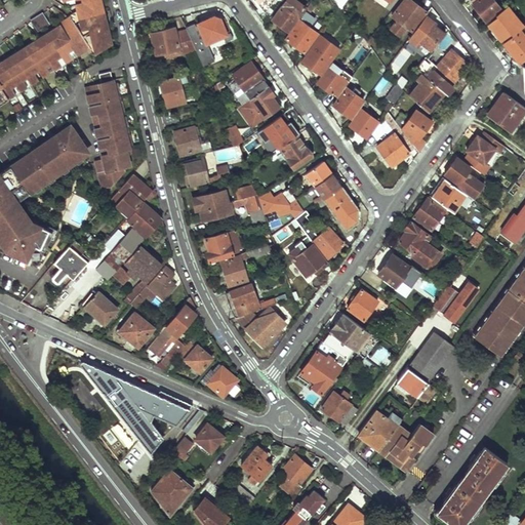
[(98,0),(64,0),(65,2),(70,0),(75,0),(79,13),(101,6),(98,0)]
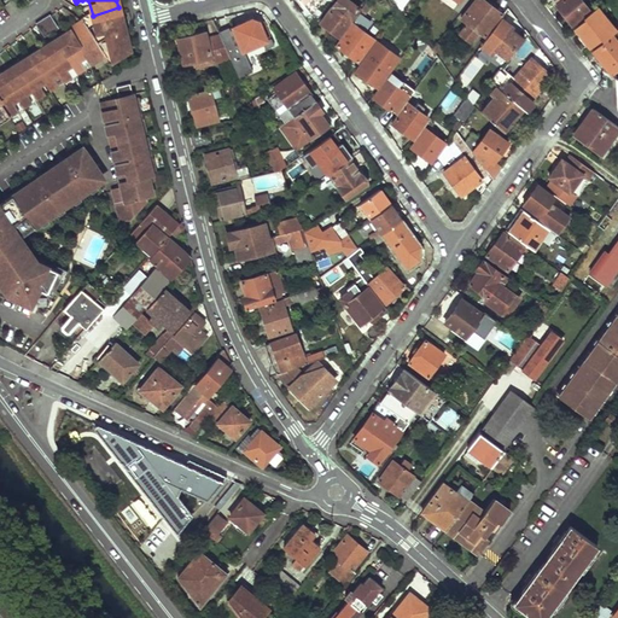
[(299,0),(301,1),(312,13),(321,0),(299,0)]
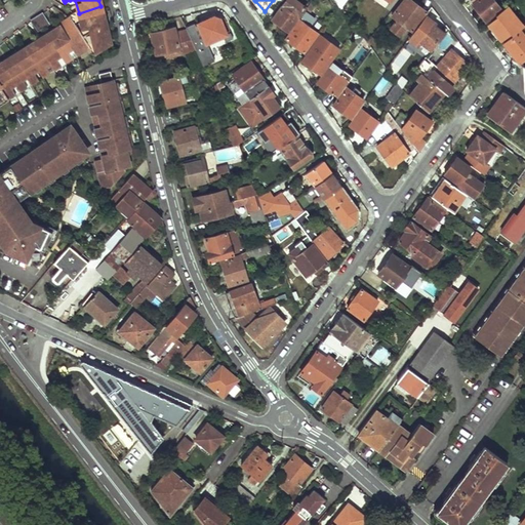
[(295,0),(282,0),(286,3),(274,19),(280,25),(288,31),(306,7),(295,0)]
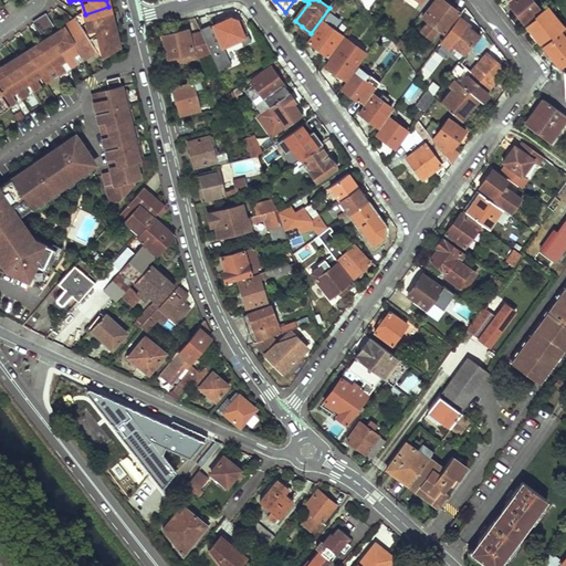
[(449,3),(443,0),(436,0),(422,18),(428,21),(421,30),(431,38),(438,29),(443,32),(459,12),(449,3)]
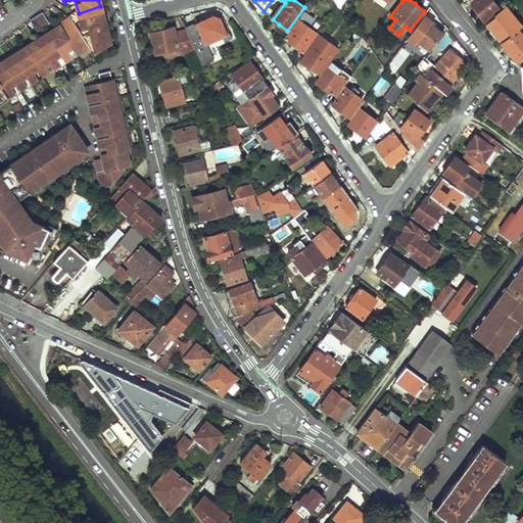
[(493,15),(501,10),(492,0),(476,0),(471,4),(478,12),(485,21),(493,15)]
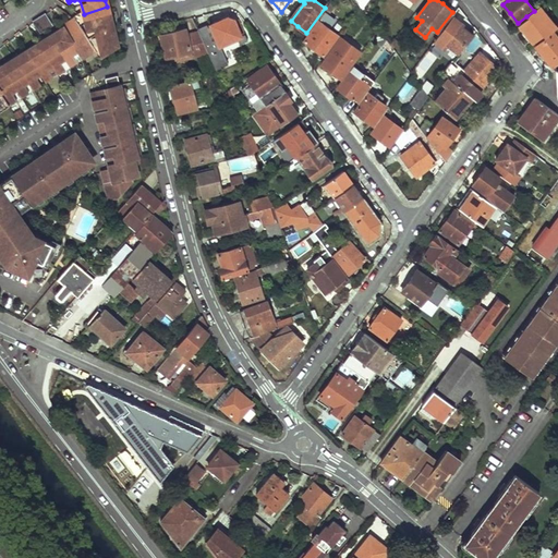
[(117,43),(107,7),(84,14),(85,23),(89,29),(95,28),(100,49),(104,56),(114,49),(113,44),(117,43)]
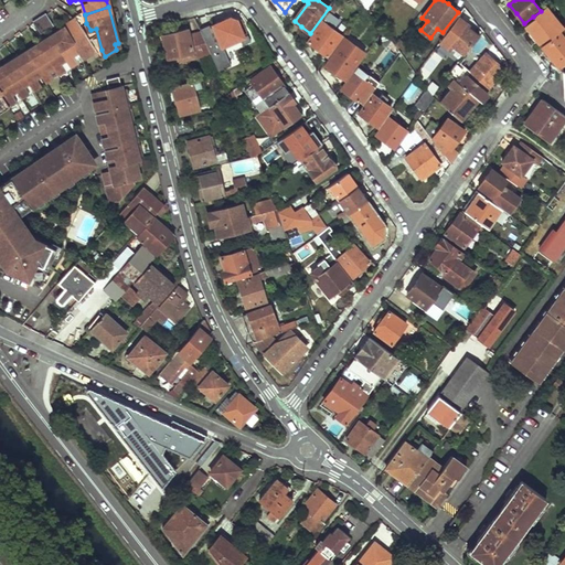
[(551,38),(563,29),(545,8),(541,11),(533,17),(535,18),(525,25),(532,34),(540,44),(550,36),(551,38)]
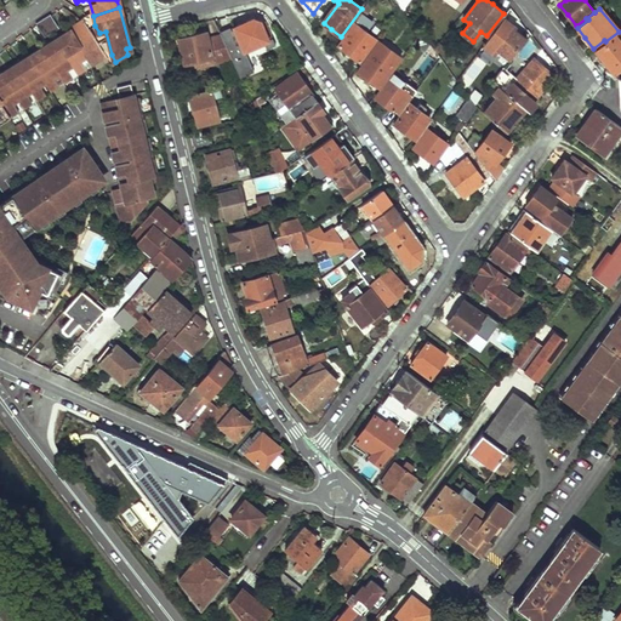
[(362,63),(379,38),(362,26),(368,17),(365,15),(366,12),(363,10),(353,23),(353,24),(337,46),(348,53),(362,63)]
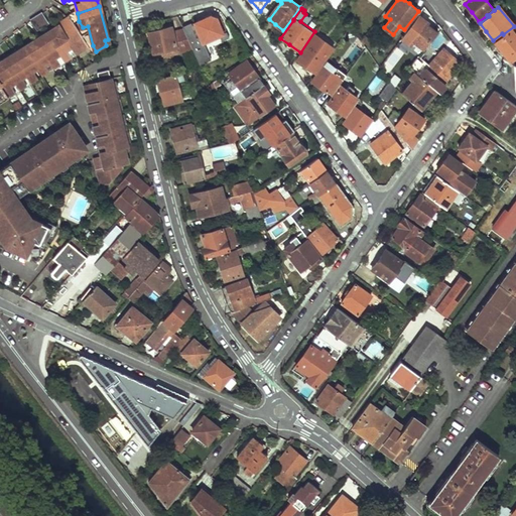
[(48,23),(41,12),(29,20),(36,31),(48,23)]
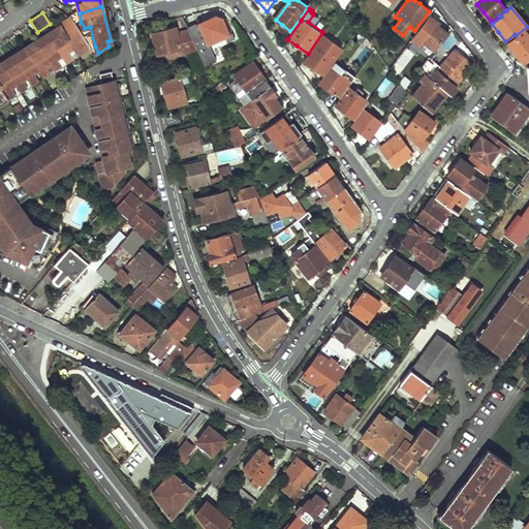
[(222,18),(215,13),(200,21),(196,23),(195,22),(187,26),(193,38),(201,34),(198,28),(203,26),(209,40),(211,47),(234,38),(228,25),(225,25),(222,18)]
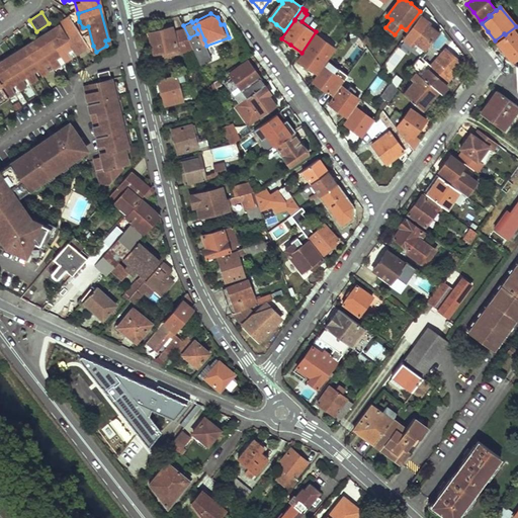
[(429,24),(421,17),(395,51),(405,58),(418,41),(428,50),(438,35),(431,29),(427,25),(429,24)]
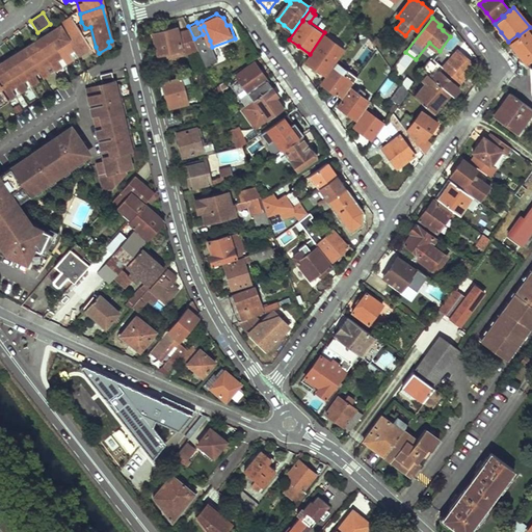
[(91,50),(75,25),(72,19),(49,36),(48,34),(36,44),(36,42),(25,50),(24,49),(14,58),(12,57),(2,65),(1,63),(0,64),(0,106),(16,97),(11,90),(17,87),(21,94),(27,89),(23,83),(28,80),(32,86),(38,82),(34,76),(40,73),(44,79),(50,75),(47,69),(51,65),(55,72),(62,68),(58,61),(62,58),(67,64),(74,60),(70,54),(75,51),(78,57),(91,50)]
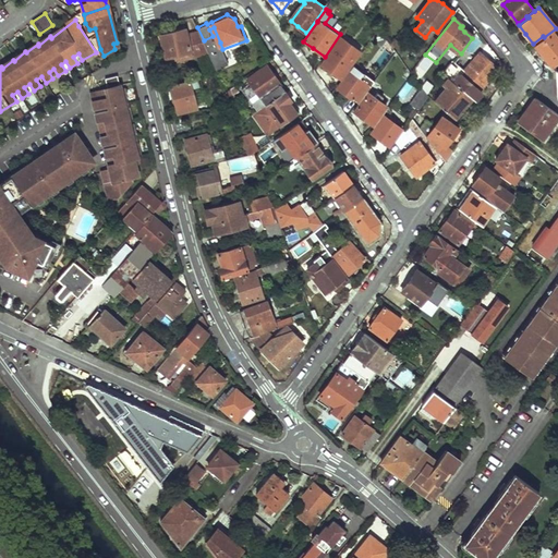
[(89,29),(85,23),(79,26),(96,52),(100,49),(95,28),(89,29)]
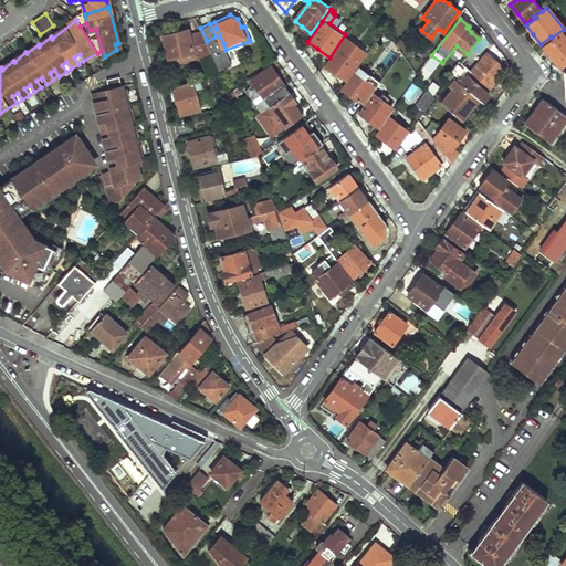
[(565,71),(565,70),(565,27),(564,29),(552,38),(542,45),(552,59),(563,71),(565,71)]
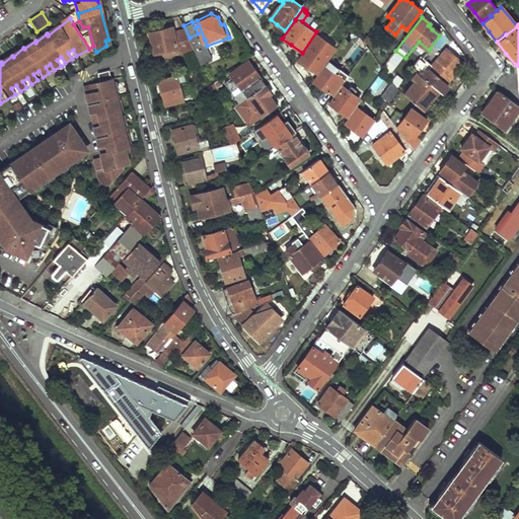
[(192,46),(183,29),(173,32),(171,27),(148,32),(153,54),(163,52),(163,56),(177,53),(177,48),(192,46)]
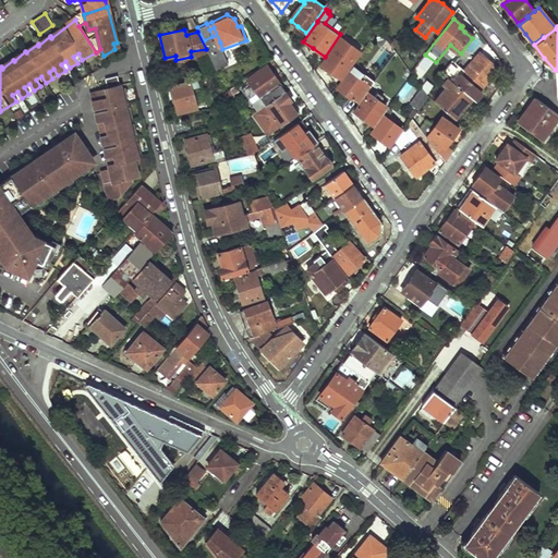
[(362,49),(342,36),(323,64),(330,71),(340,79),(362,49)]
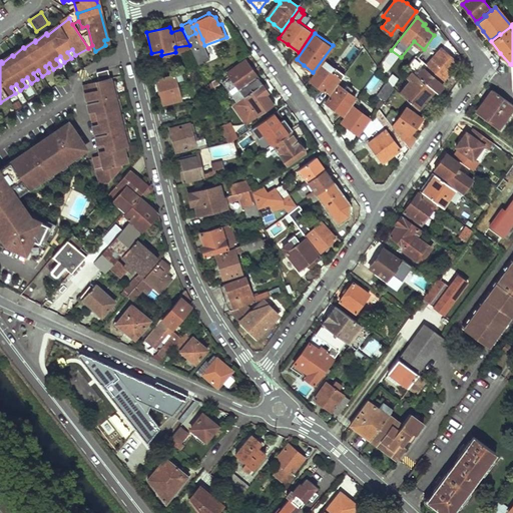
[(426,67),(417,56),(409,67),(413,71),(434,89),(437,93),(443,84),(441,81),(457,62),(446,52),(442,48),(426,67)]
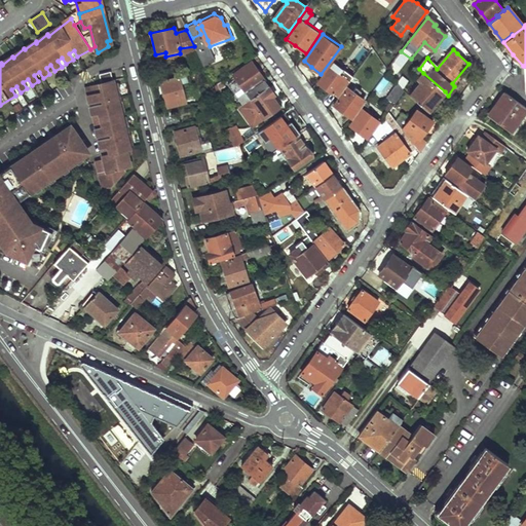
[(427,58),(422,53),(414,65),(419,69),(427,58)]
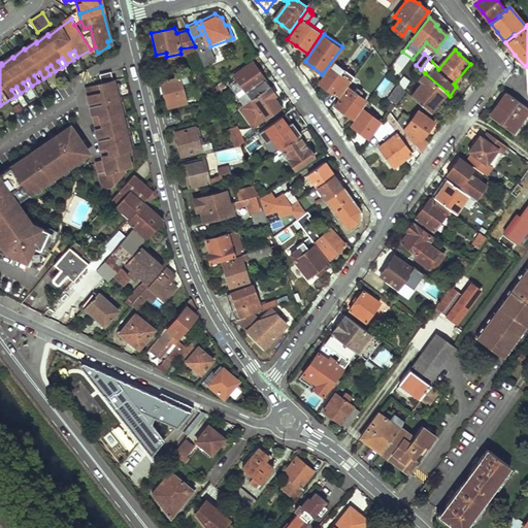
[(262,76),(251,62),(234,75),(236,78),(230,84),(243,103),(269,86),(262,76)]
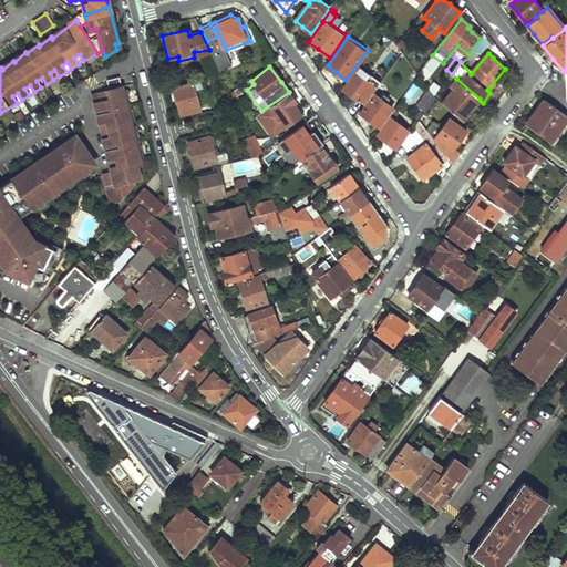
[(378,86),(357,70),(343,89),(353,95),(364,103),(378,86)]
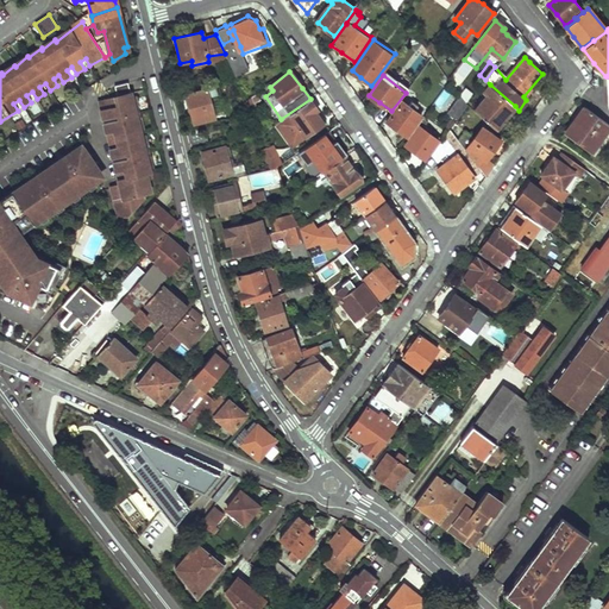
[(114,86),(117,96),(130,93),(127,82),(114,86)]
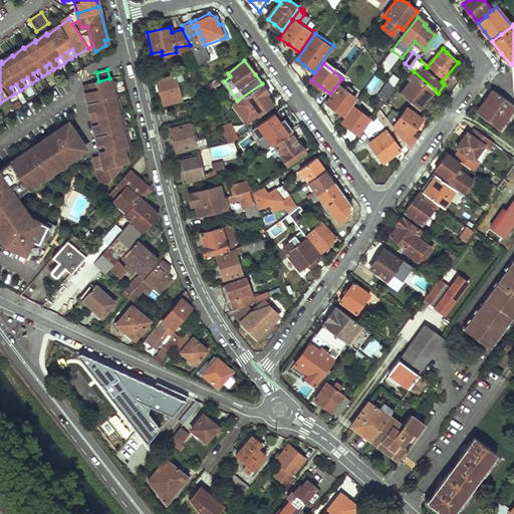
[(429,96),(435,89),(414,71),(411,76),(413,79),(402,92),(419,108),(429,96)]
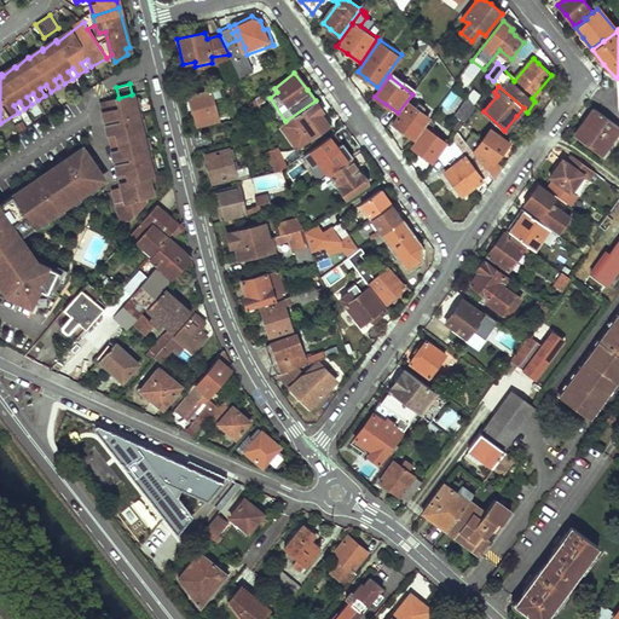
[(220,100),(218,88),(189,96),(192,110),(195,121),(218,115),(214,103),(220,100)]
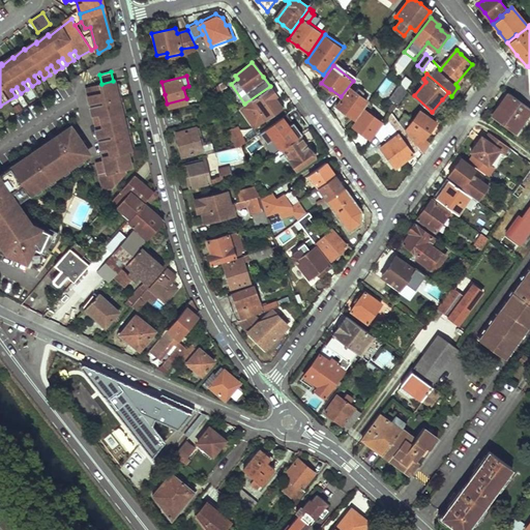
[(376,92),(399,104),(407,87),(384,76),(376,92)]
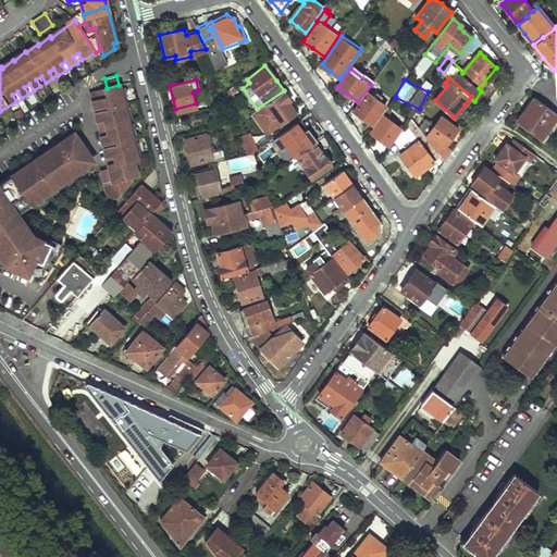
[(239,90),(235,84),(225,91),(230,101),(236,100),(233,94),(239,90)]
